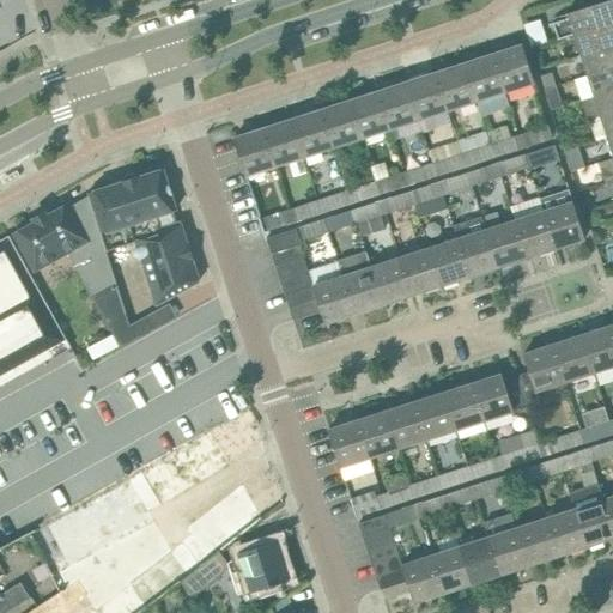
[(558,40),(575,35),(574,32),(612,19),(612,0),(604,0),(568,12),(569,18),(553,23),(558,40)]
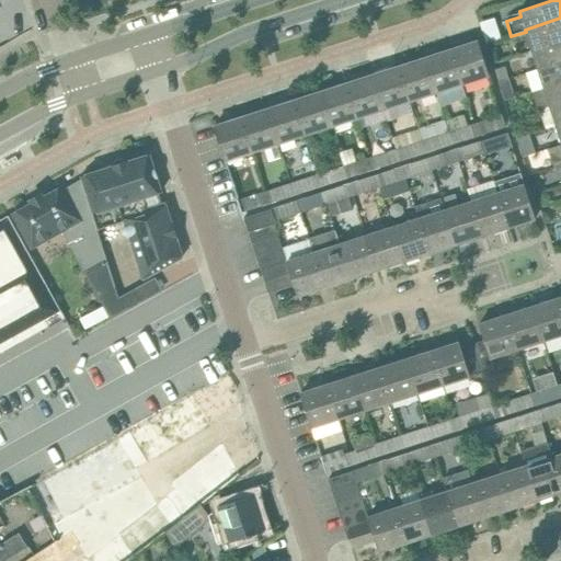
[(560,39),(560,18),(525,30),(526,32),(531,49),(560,39)]
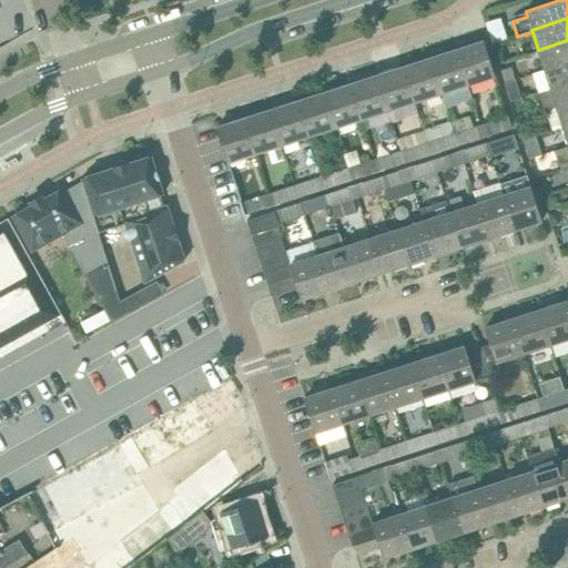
[(567,61),(567,40),(538,50),(545,69),(567,61)]
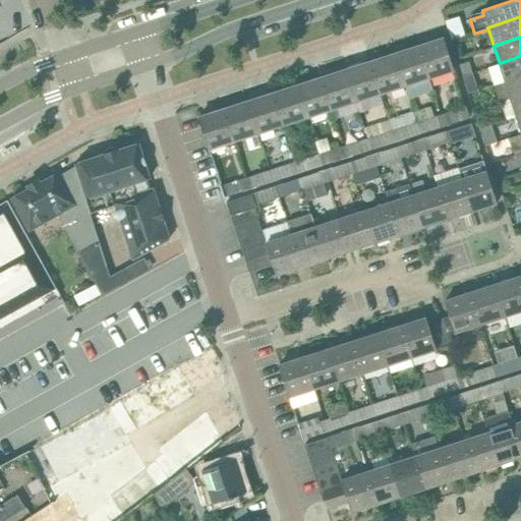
[(454,69),(444,38),(419,46),(429,77),(454,69)]
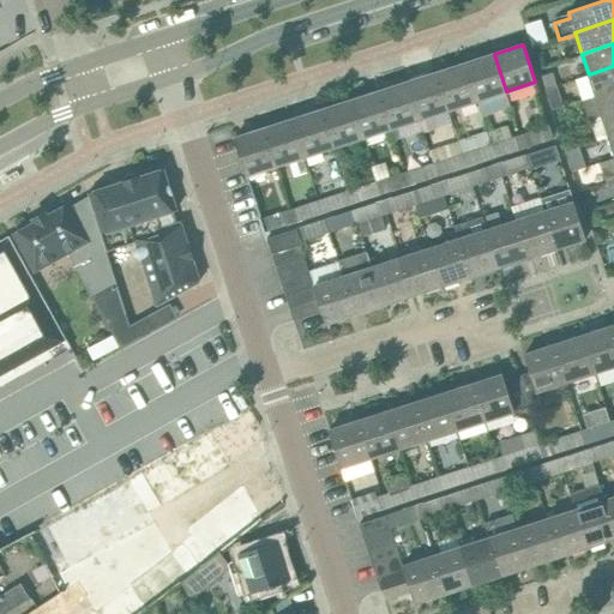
[(506,91),(494,54),(465,64),(477,100),(506,91)]
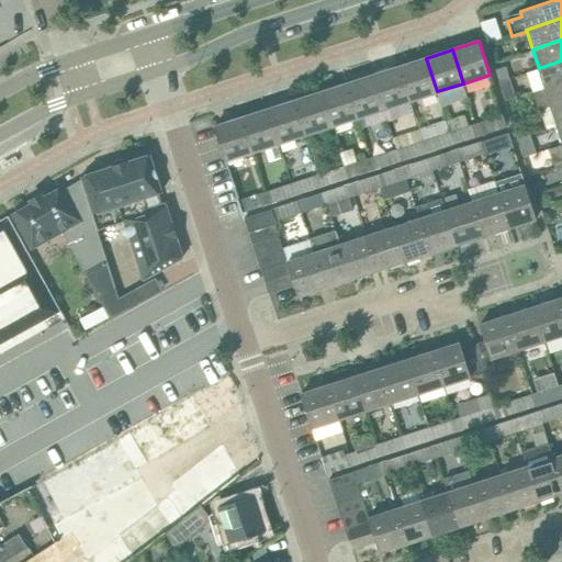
[(437,91),(426,58),(400,67),(411,100),(437,91)]
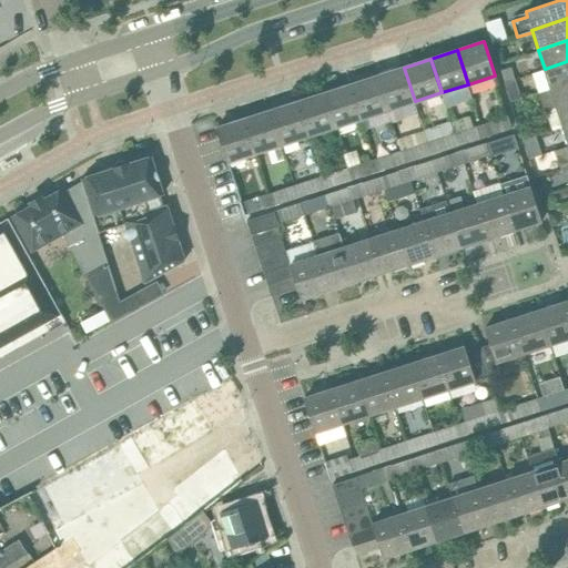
[(567,82),(567,61),(545,69),(550,89),(567,82)]
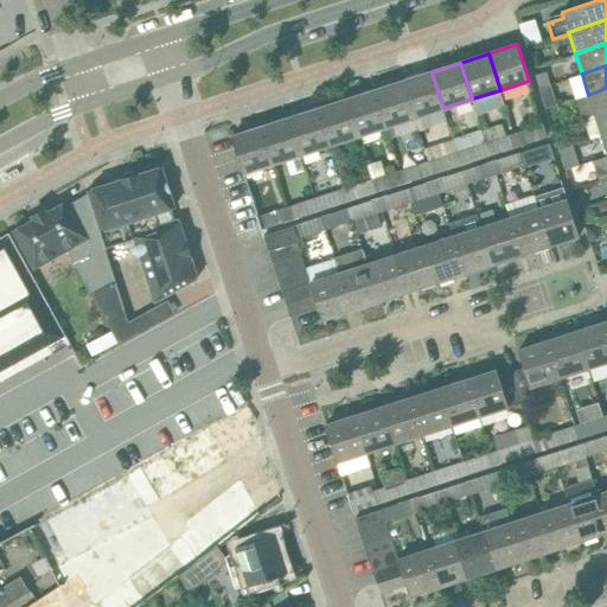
[(443,108),(432,72),(403,81),(415,117),(443,108)]
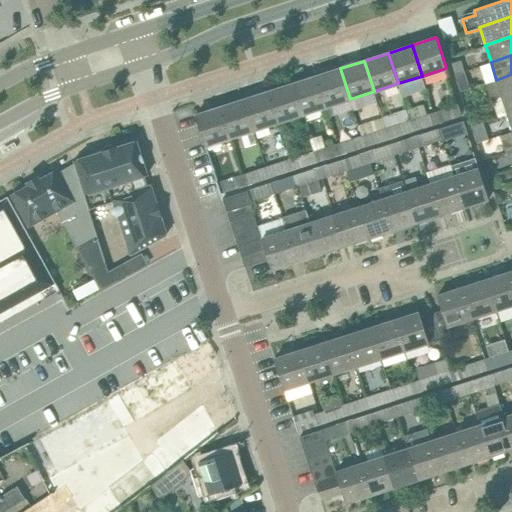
[(350,99),(340,68),(316,76),(326,107),(350,99)]
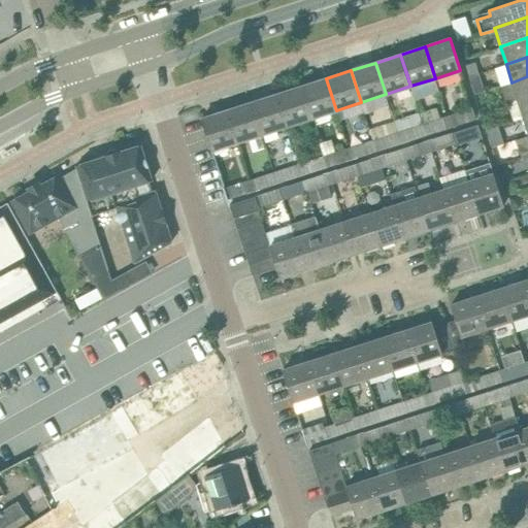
[(527,96),(527,76),(512,83),(518,100),(527,96)]
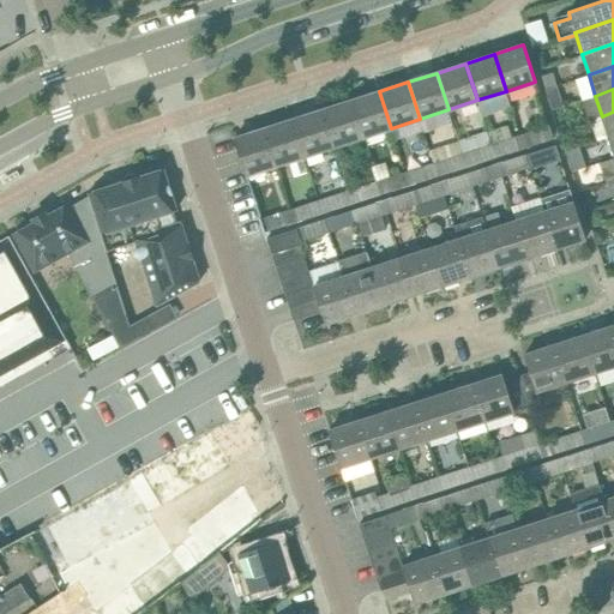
[(391,128),(379,91),(350,101),(362,137),(391,128)]
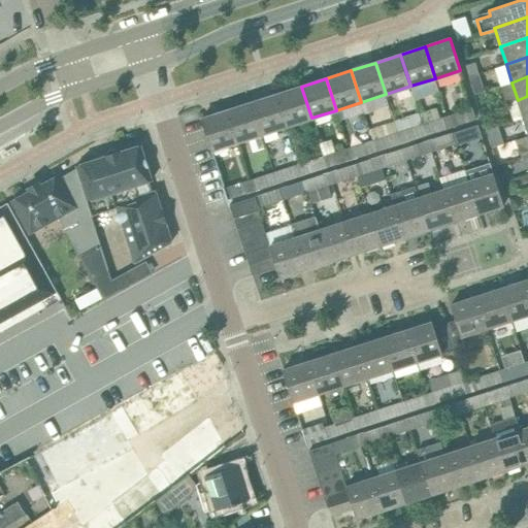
[(311,118),(301,87),(276,95),(286,126),(311,118)]
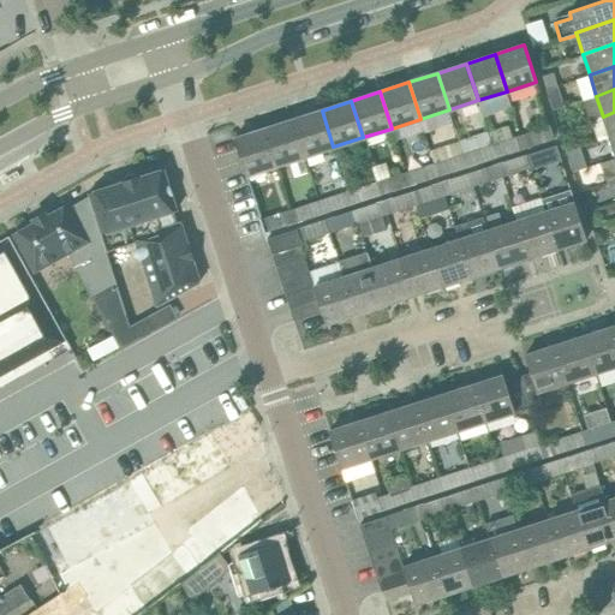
[(333,147),(322,111),(293,119),(304,156),(333,147)]
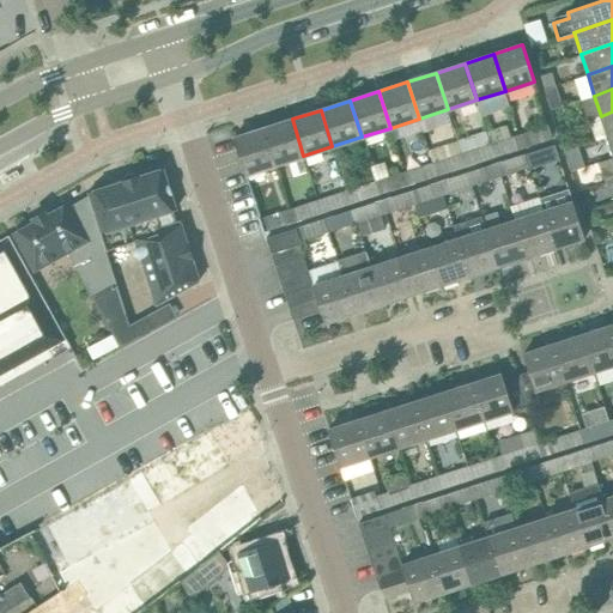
[(612,133),(612,111),(601,116),(607,135),(612,133)]
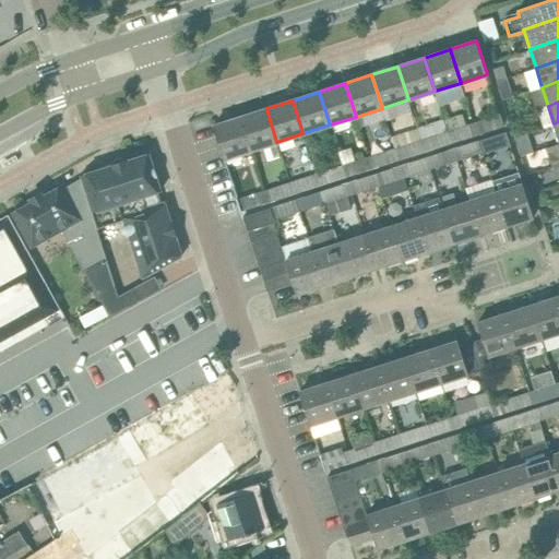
[(276,142),(266,108),(240,117),(250,151),(276,142)]
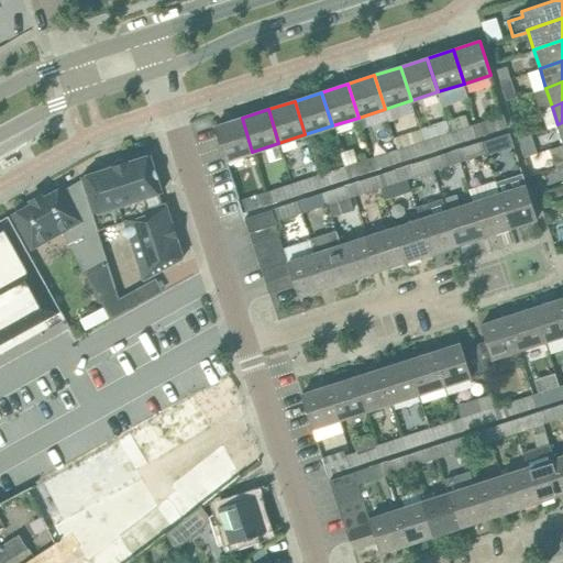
[(481,135),(507,127),(503,114),(477,123),(481,135)]
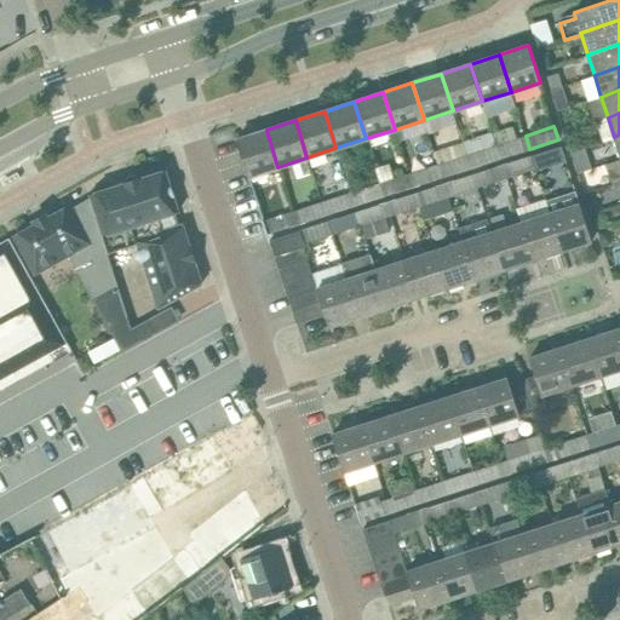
[(267,130),(236,139),(248,177),(277,167),(267,130)]
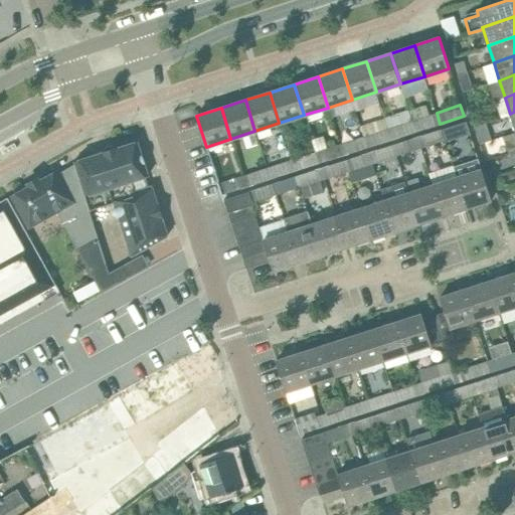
[(415,132),(440,124),(437,113),(411,121),(415,132)]
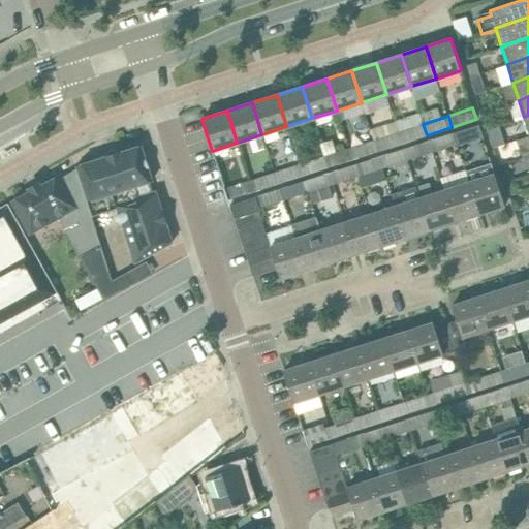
[(402,144),(427,135),(423,124),(398,132),(402,144)]
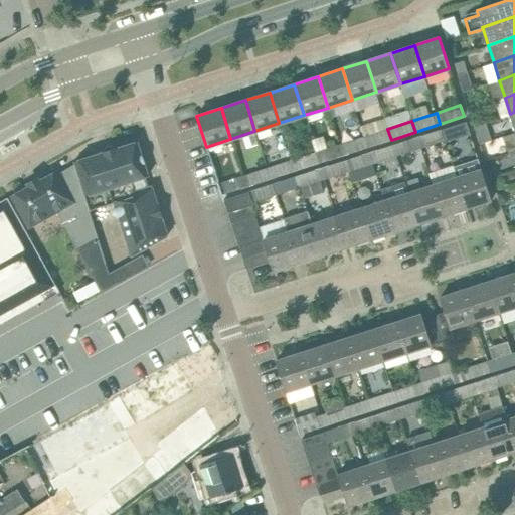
[(446,140),(469,133),(465,122),(442,129),(446,140)]
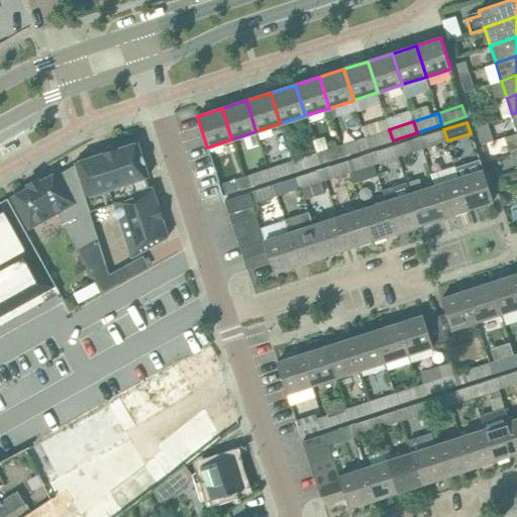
[(369,147),(393,140),(389,129),(365,137),(369,147)]
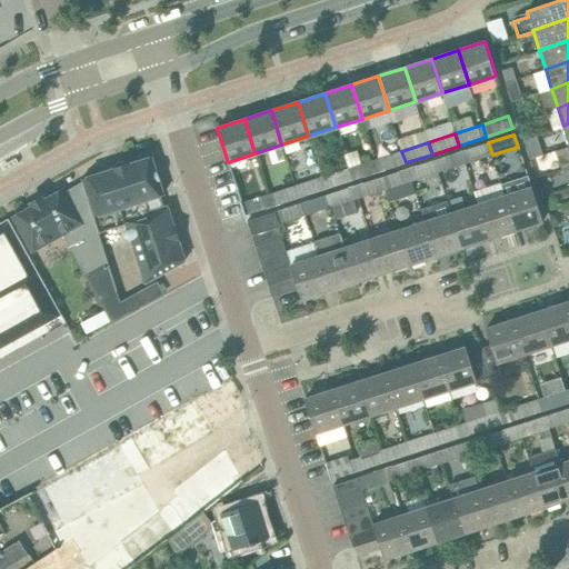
[(466,163),(492,155),(488,142),(461,151),(466,163)]
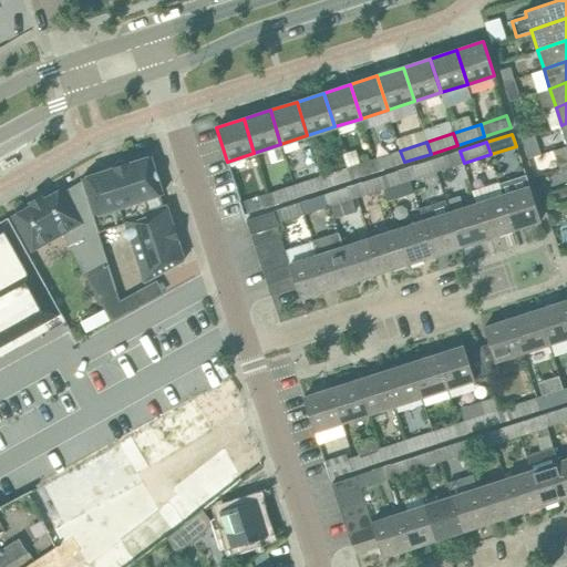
[(527,157),(536,155),(533,144),(524,147),(527,157)]
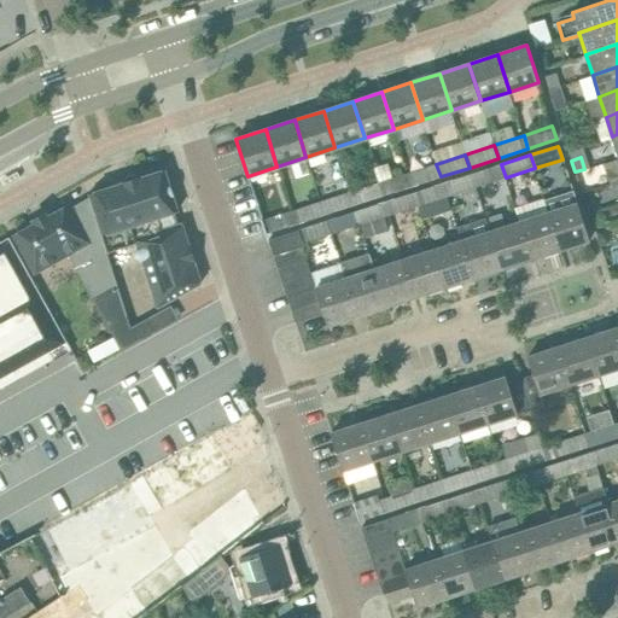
[(412,186),(441,176),(436,164),(407,173),(412,186)]
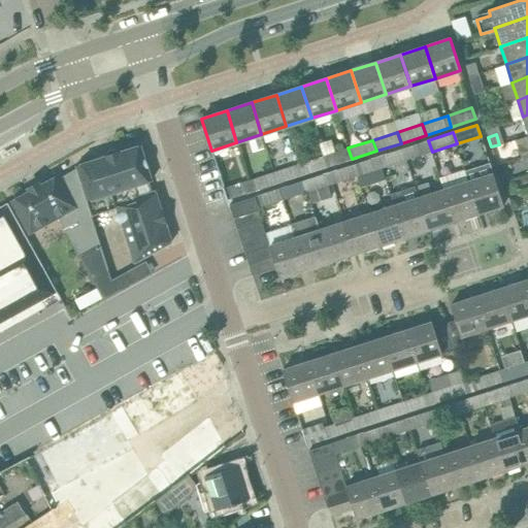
[(407,160),(432,152),(428,140),(403,149),(407,160)]
